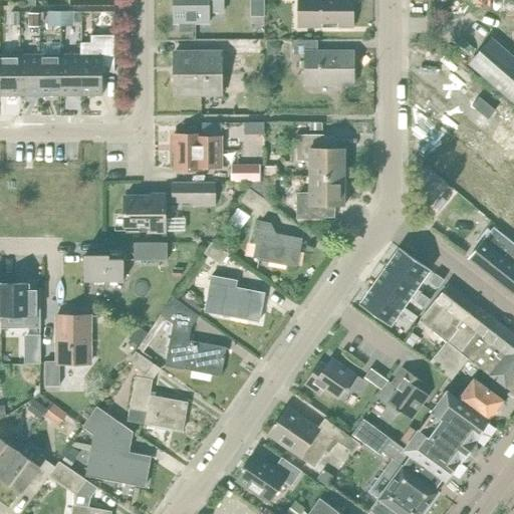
[(173,0),(174,23),(179,23),(179,32),(195,31),(195,23),(209,23),(209,12),(224,12),(223,0),(173,0)]
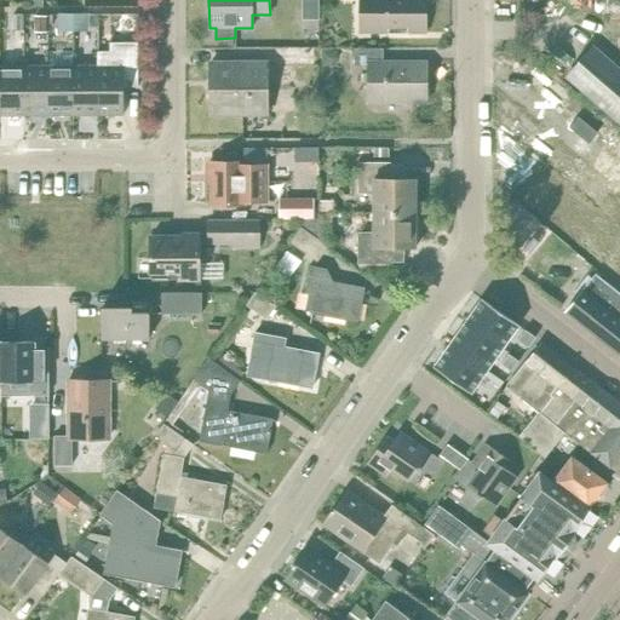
[(359,0),(360,33),(426,33),(425,0),(359,0)]
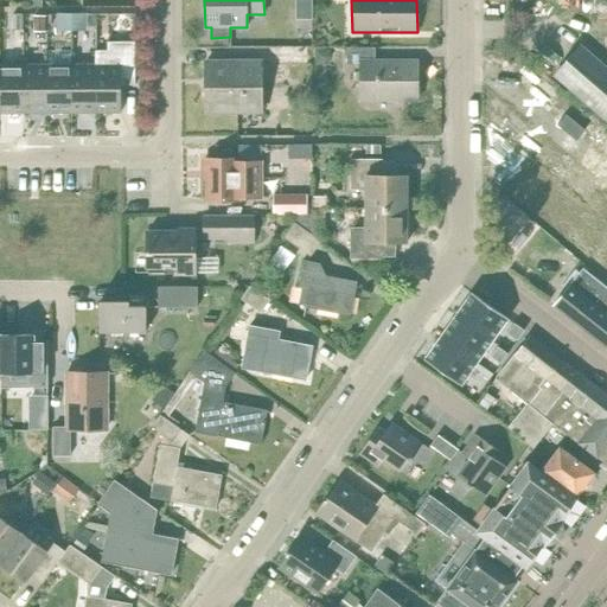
[(24,14),(12,14),(12,30),(24,30),(24,14)]
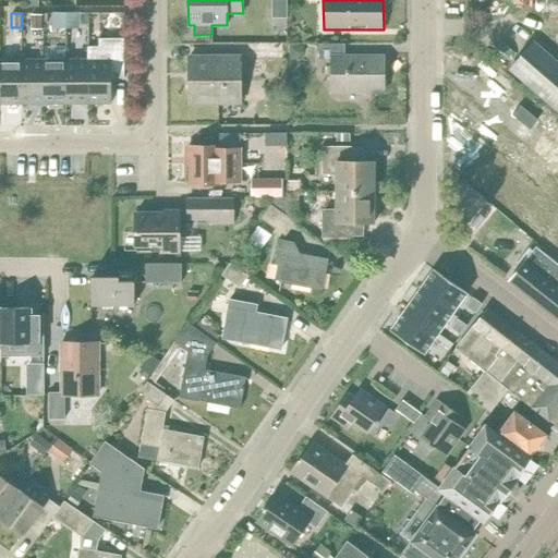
[(43,14),(32,14),(31,29),(43,29),(43,14)]
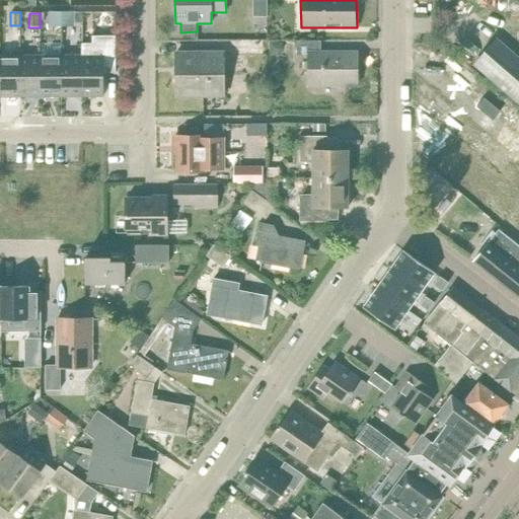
[(62,13),(50,13),(50,24),(62,24),(62,13)]
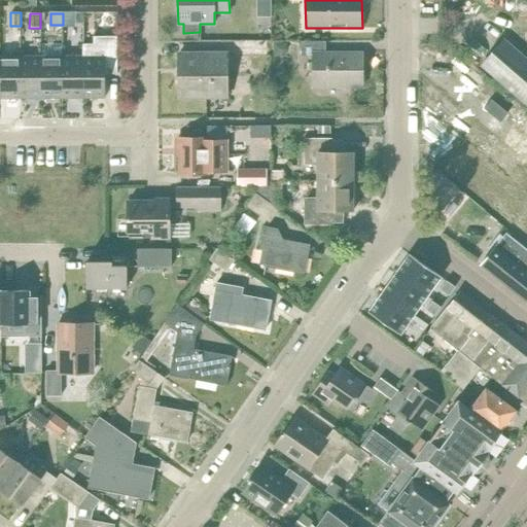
[(75,13),(63,13),(63,25),(75,25),(75,13)]
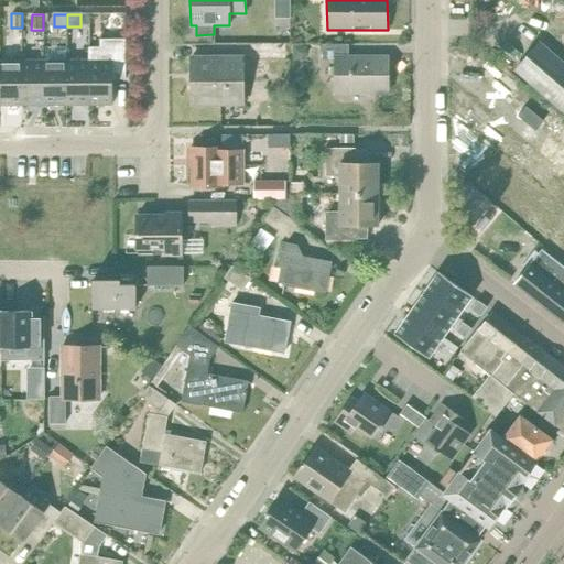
[(89,61),(89,105),(112,105),(112,72),(125,72),(125,79),(126,79),(126,39),(100,39),(100,47),(89,47),(89,61)]
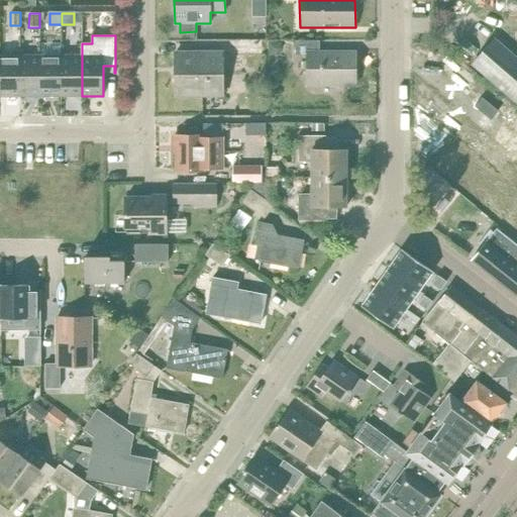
[(319,39),(294,39),(294,55),(305,55),(306,84),(355,85),(355,52),(319,53),(319,39)]
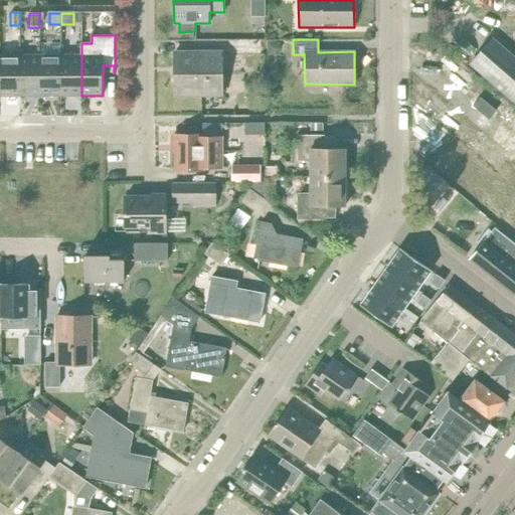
[(514,59),(491,39),(470,63),(514,101),(514,59)]
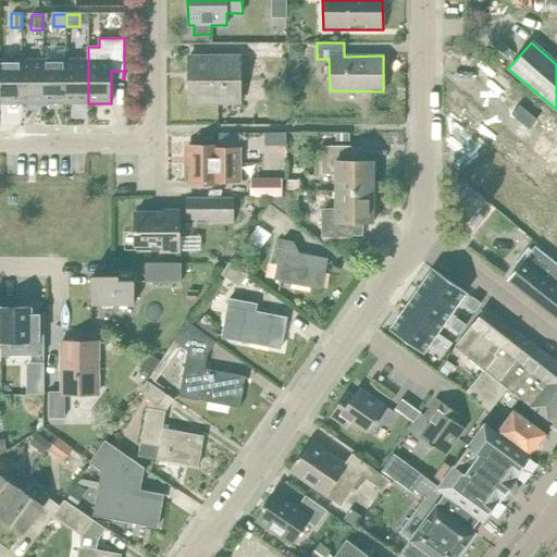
[(283,45),(247,45),(247,58),(282,57),(283,45)]
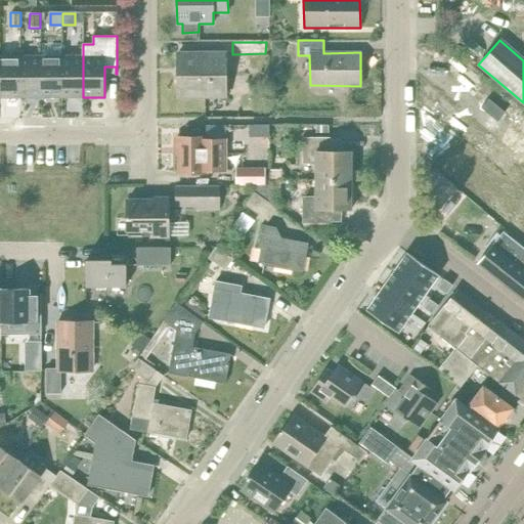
[(286,51),(286,42),(272,43),(272,56),(280,56),(286,51)]
